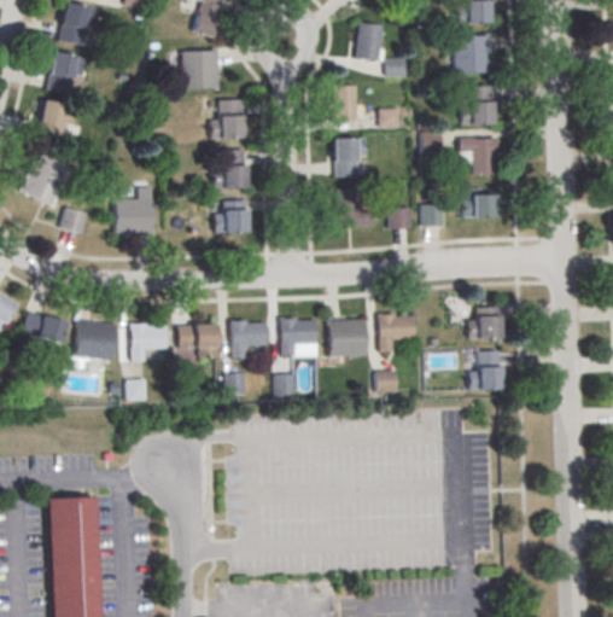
[(217,0),(216,4),(223,6),(214,39),(194,33),(204,1),(200,0),(217,0)]
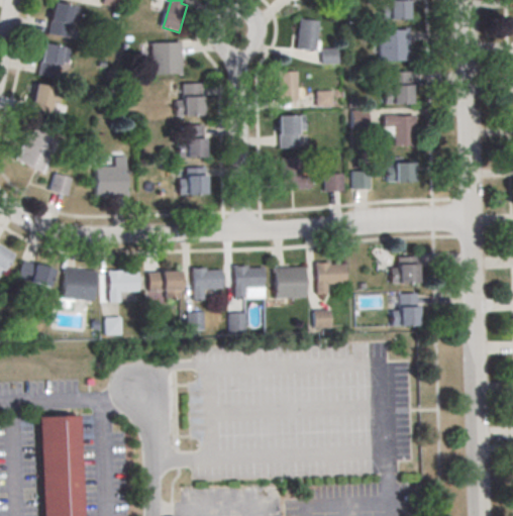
[(410,0),(411,19),(384,19),(384,4),(391,4),(391,0),(410,0)]
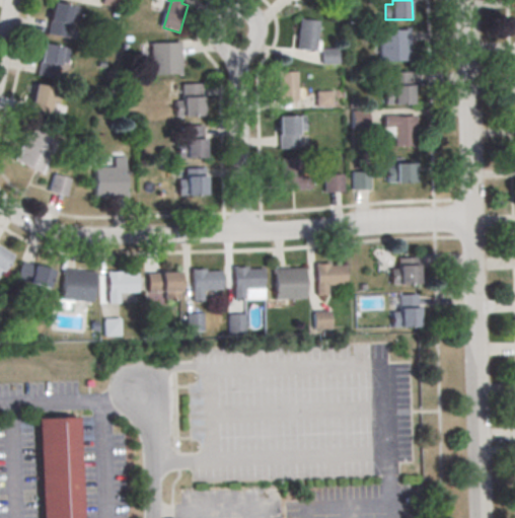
[(56,3),(50,34),(69,39),(72,20),(79,22),(82,8),(56,3)]
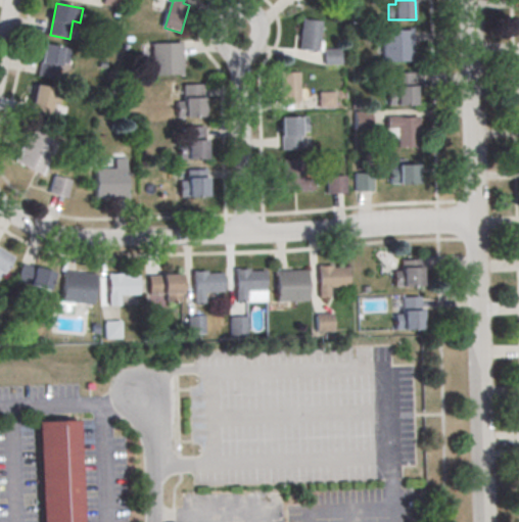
[(305,19),(325,21),(321,52),(301,50),(305,19)]
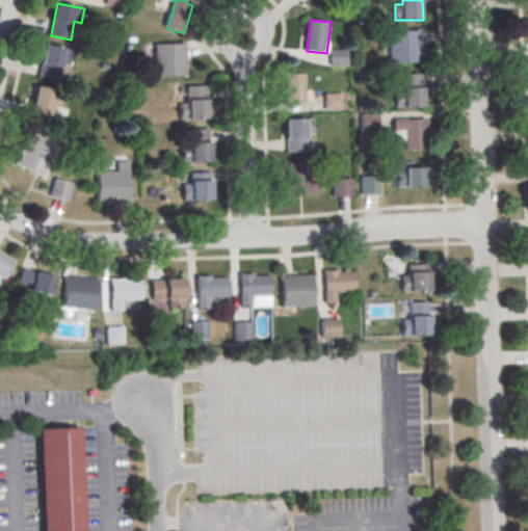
[(393,31),(424,30),(425,62),(394,63),(393,31)]
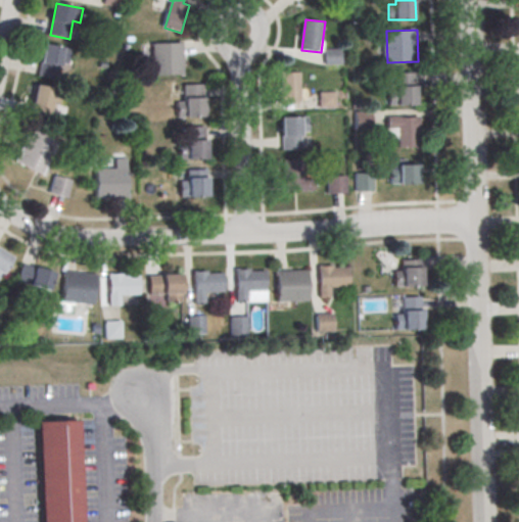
[(41,74),(66,78),(72,46),(46,42),(41,74)]
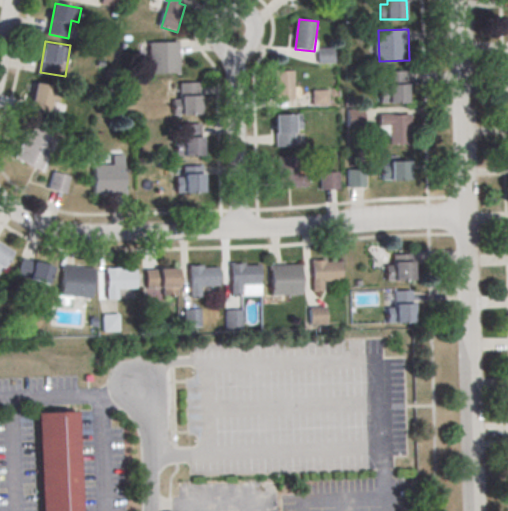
[(151,43),(181,42),(182,73),(152,74),(151,43)]
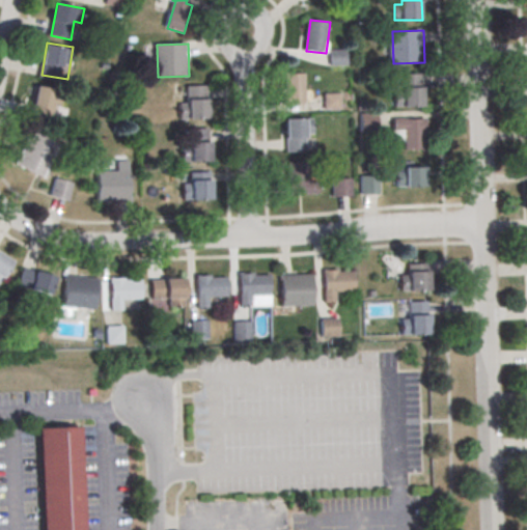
[(332,50),(350,50),(350,64),(333,65),(332,50)]
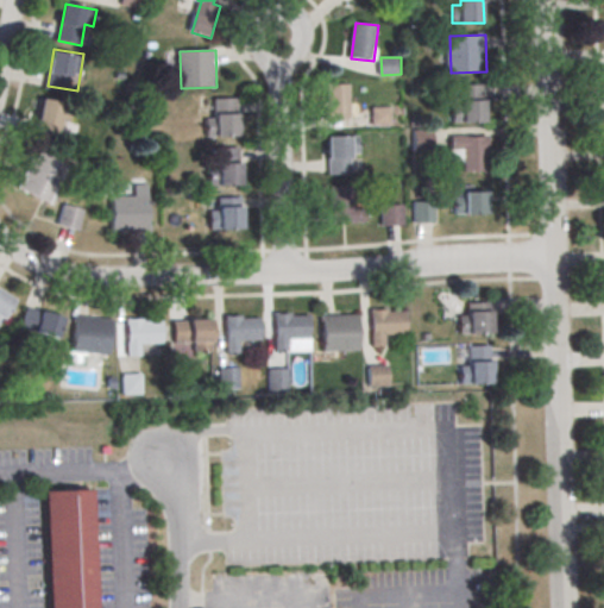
[(329,85),(352,85),(352,119),(331,119),(329,85)]
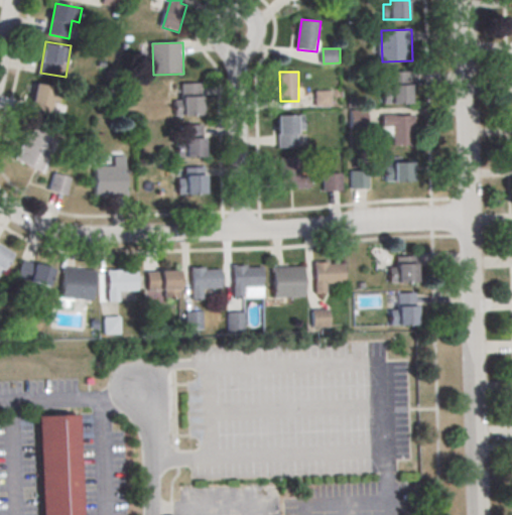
[(393,73),(412,73),(413,104),(386,104),(386,89),(393,89),(393,73)]
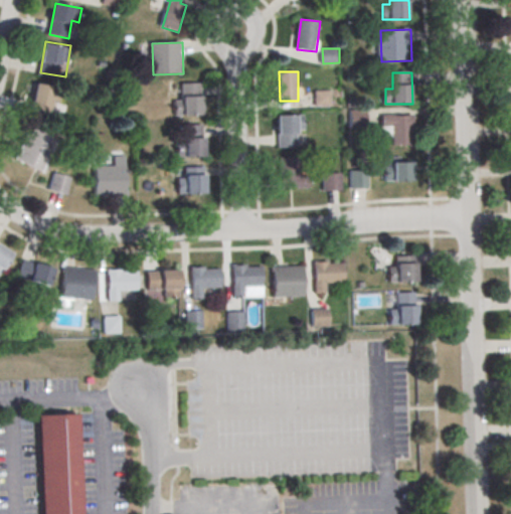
[(30,110),(51,115),(57,87),(36,81),(30,110)]
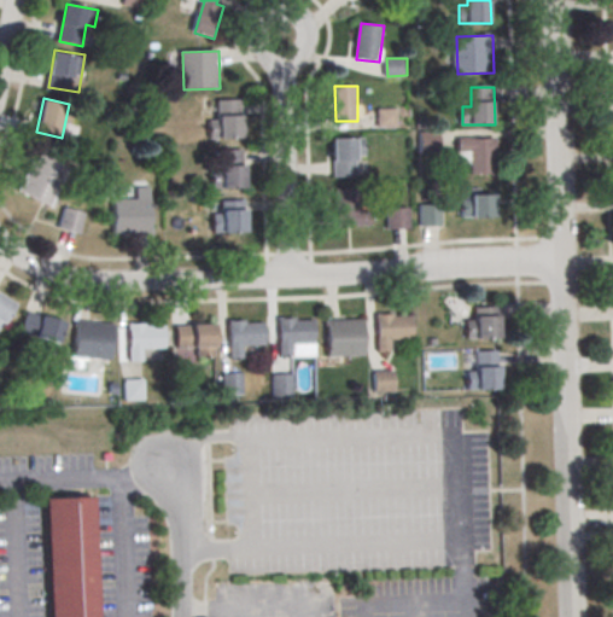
[(221,100),(244,100),(245,139),(212,139),(211,121),(221,121),(221,100)]
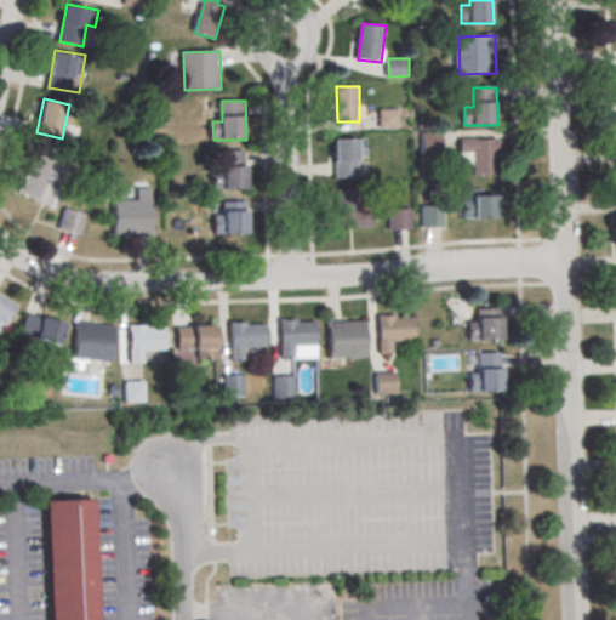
[(382,111),(401,109),(403,128),(383,128),(382,111)]
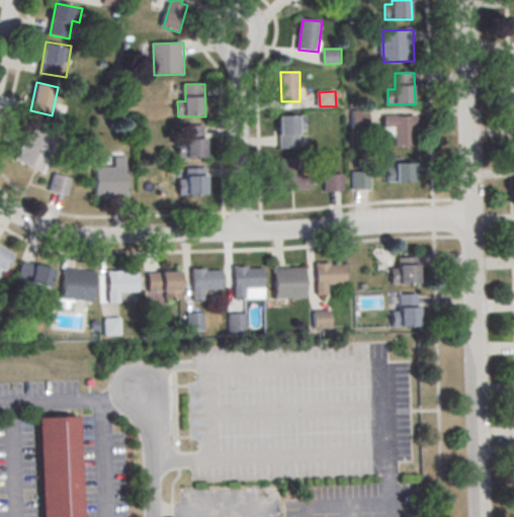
[(354,111),(371,110),(371,125),(355,125),(354,111)]
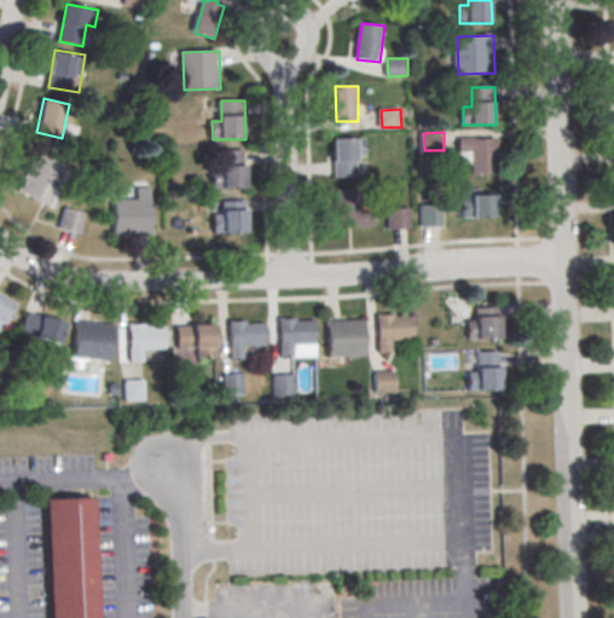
[(336,138),(358,137),(360,179),(337,180),(336,138)]
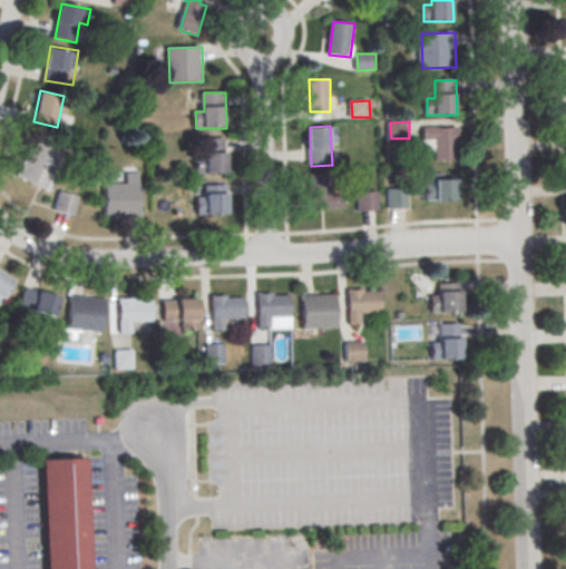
[(437,162),(459,162),(458,127),(426,127),(426,140),(437,140),(437,162)]
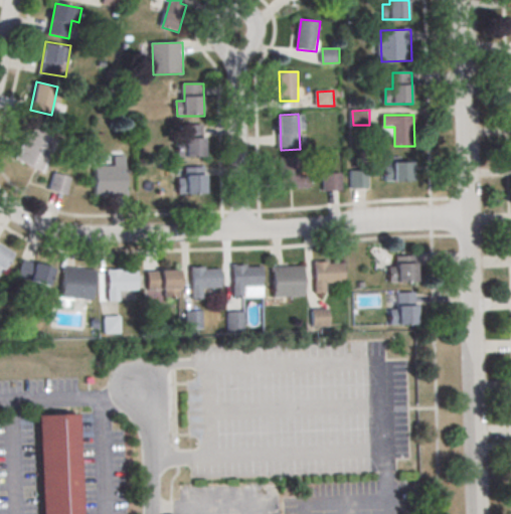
[(186,126),(205,125),(206,157),(179,158),(179,142),(187,142),(186,126)]
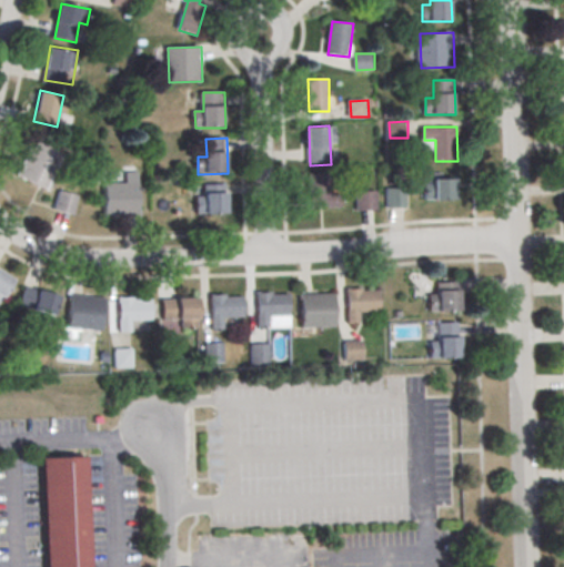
[(66,151),(37,139),(20,175),(49,188),(66,151)]
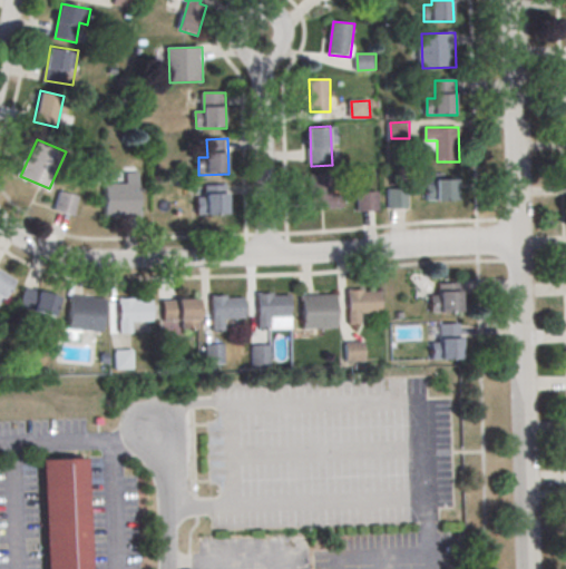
[(458,199),(458,172),(428,172),(428,199),(458,199)]
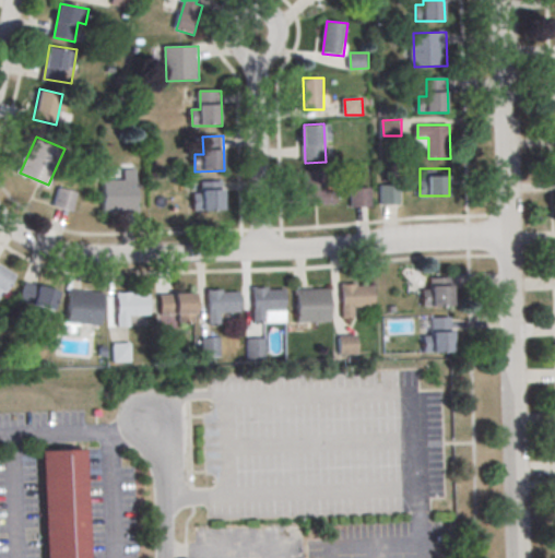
[(307,173),(327,171),(328,192),(338,192),(338,204),(308,205),(307,173)]
